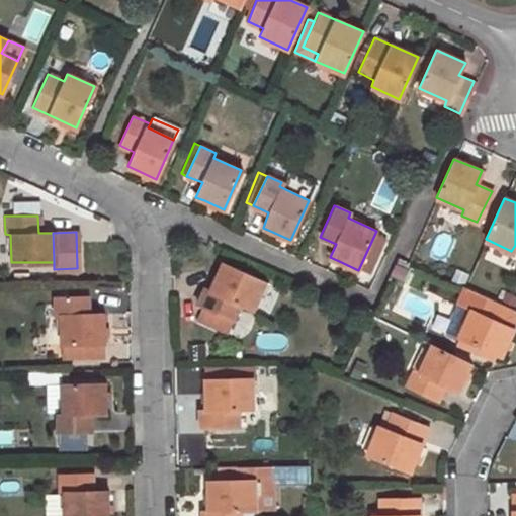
[(200,305),(232,319),(239,304),(251,309),(264,281),(223,261),(208,288),(203,286),(196,303),(200,305)]
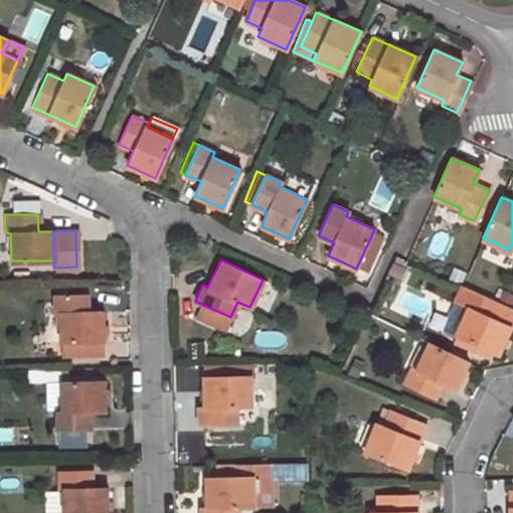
[(475,309),(482,292),(461,283),(453,301),(467,307),(475,309)]
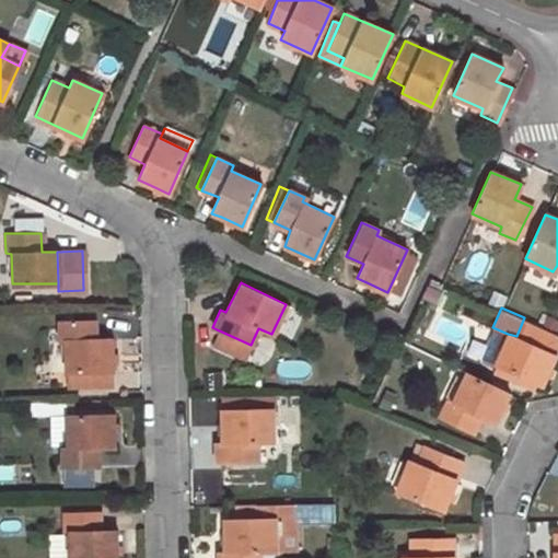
[(542,384),(557,346),(557,333),(524,317),(516,336),(508,334),(493,364),(536,382),(542,384)]
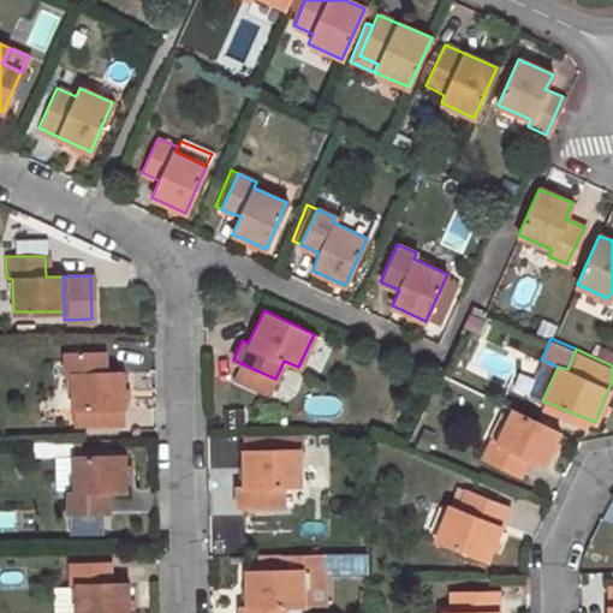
[(71,408),(121,408),(120,370),(105,372),(103,351),(64,351),(64,374),(71,374),(71,408)]
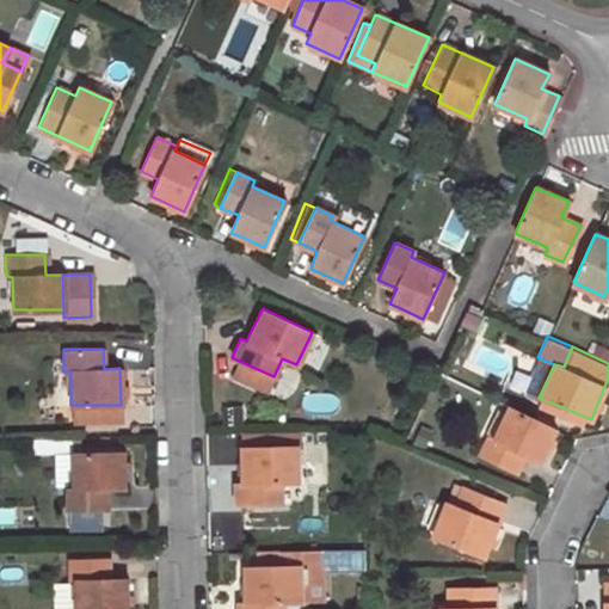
[(268,391),(274,376),(237,360),(231,373),(268,391)]
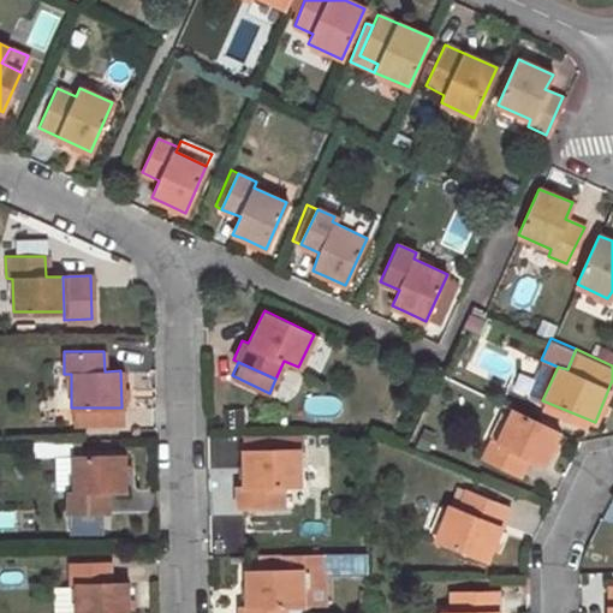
[(152,385),(150,367),(124,369),(125,387),(152,385)]
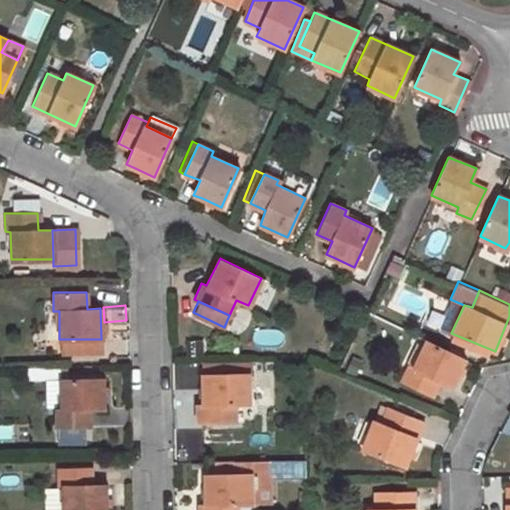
[(490,349),(451,333),(449,339),(486,356),(490,349)]
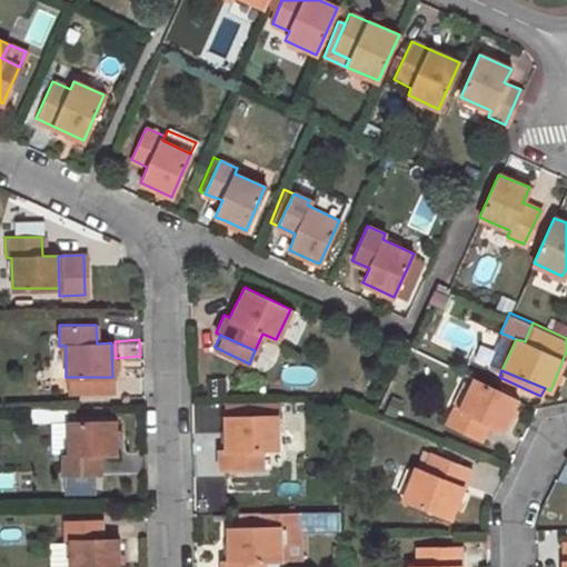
[(111,391),(112,377),(66,377),(67,390),(111,391)]
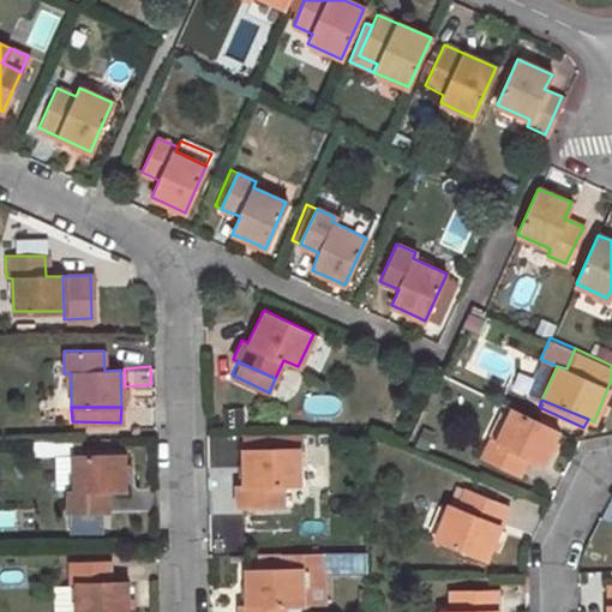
[(558,431),(511,408),(496,439),(490,437),(480,457),(517,473),(527,455),(543,461),(558,431)]
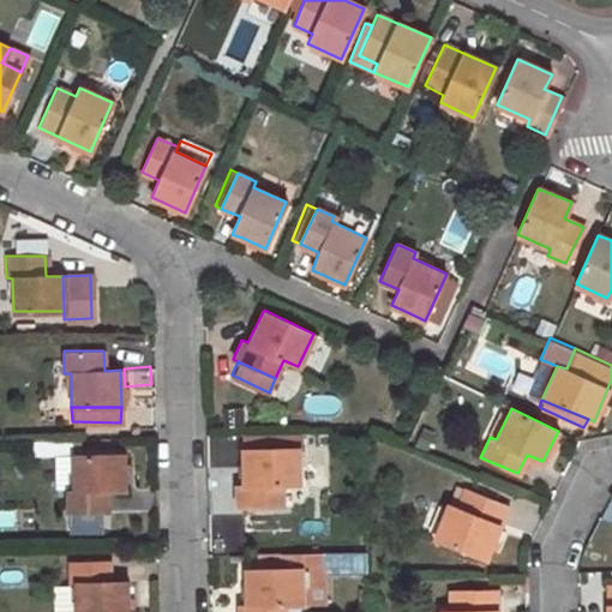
[(430,431),(420,427),(413,442),(424,447),(430,431)]
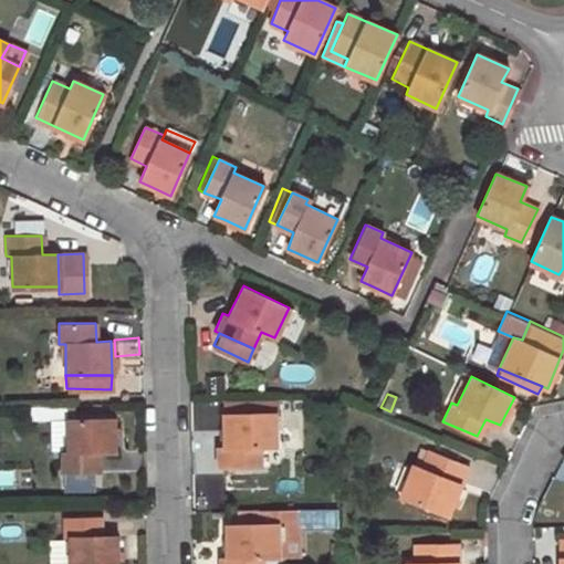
[(218,446),(218,466),(261,466),(260,446),(275,446),(274,411),(223,414),(223,446),(218,446)]
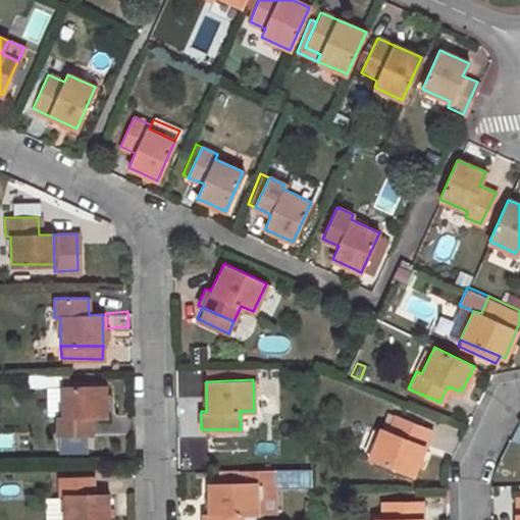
[(105,386),(61,386),(62,416),(56,415),(56,434),(91,433),(90,416),(105,416),(105,386)]
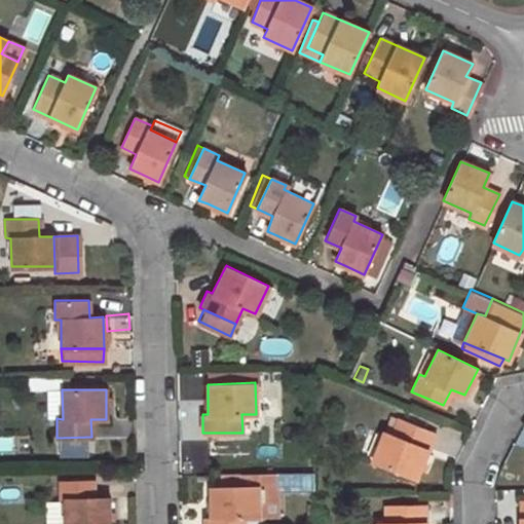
[(390,435),(384,432),(383,432),(371,458),(415,476),(435,433),(397,417),(396,419),(390,435)]
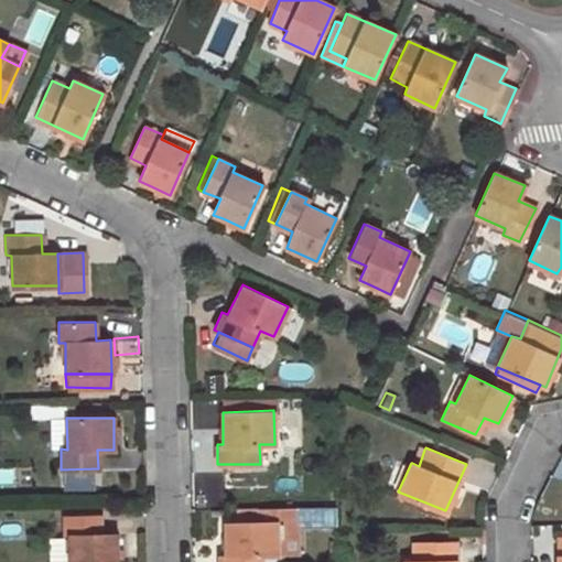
[(419,447),(412,463),(419,466),(424,450),(419,447)]
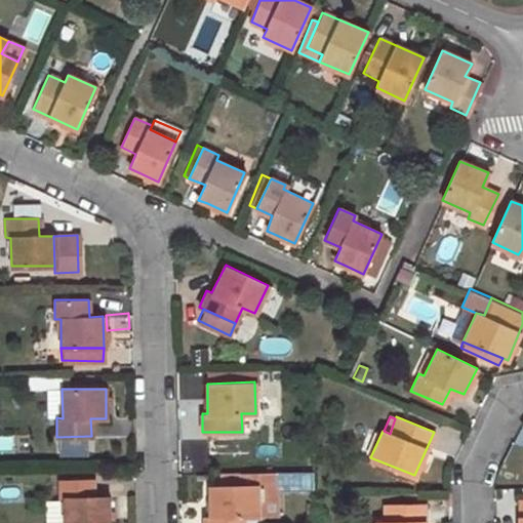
[(85,454),(86,439),(56,438),(55,453),(85,454)]
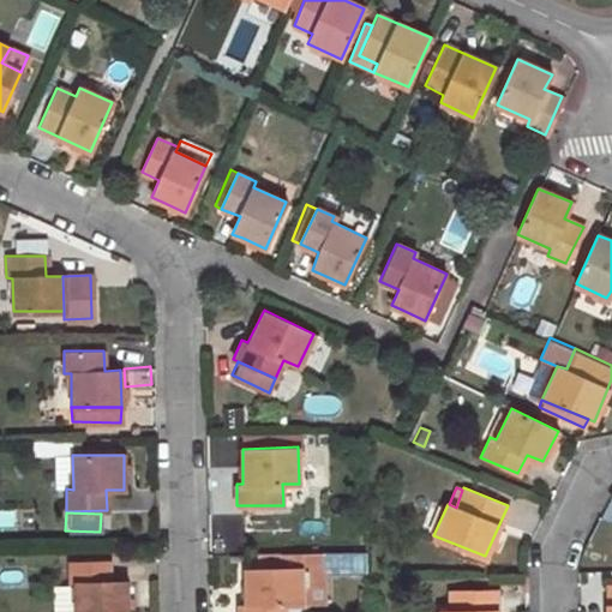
[(280,553),(280,568),(256,569),(245,569),(245,604),(239,604),(239,611),(283,611),(283,605),(322,605),(322,552),(280,553)]
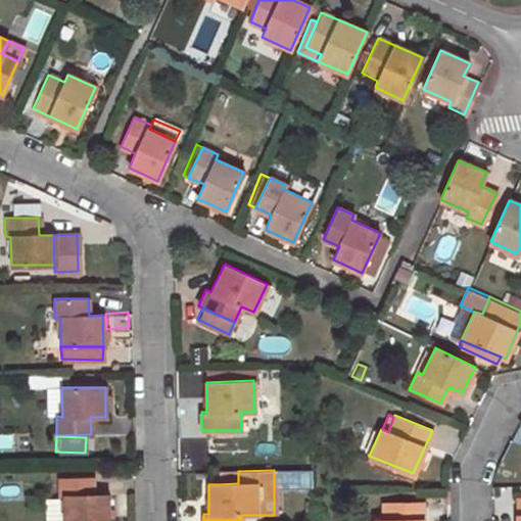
[(238,471),(218,471),(218,484),(238,483),(238,471)]
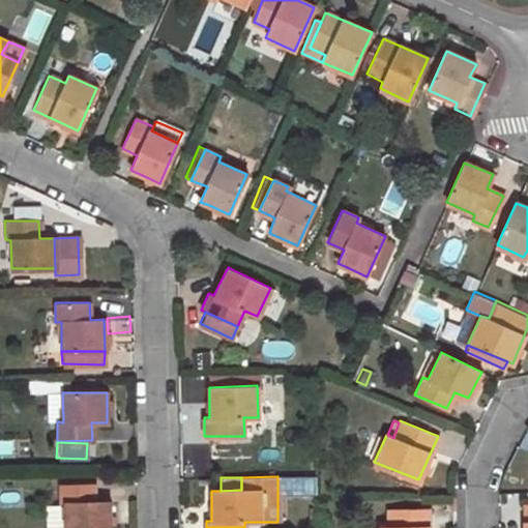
[(63,527),(109,527),(109,501),(93,501),(93,484),(58,484),(59,503),(64,502),(63,527)]
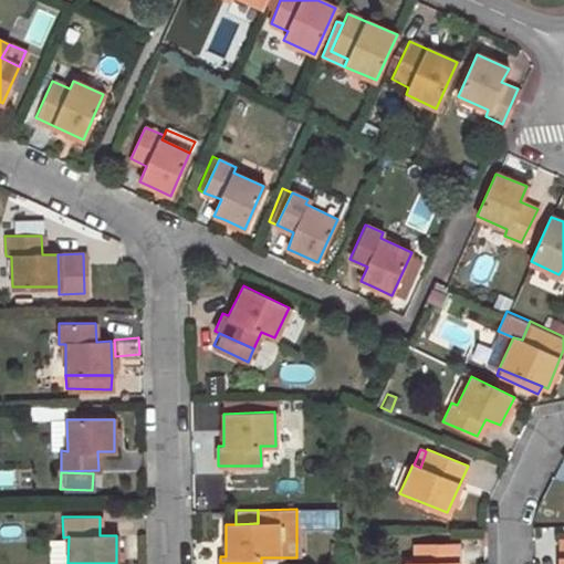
[(406,562),(406,563),(457,563),(457,543),(415,544),(415,562),(406,562)]
